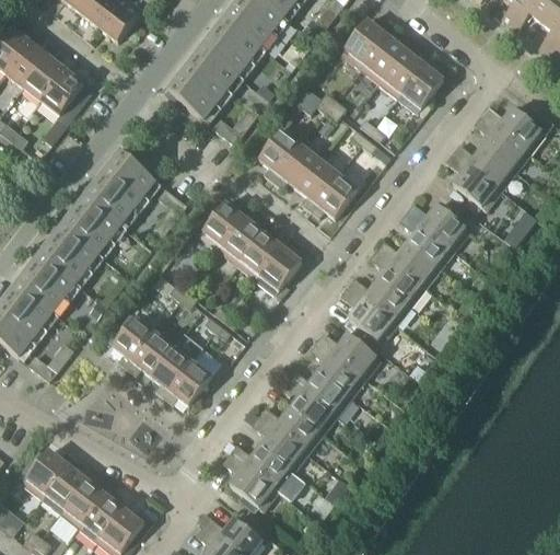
[(63,0),(81,14),(92,0),(63,0)]
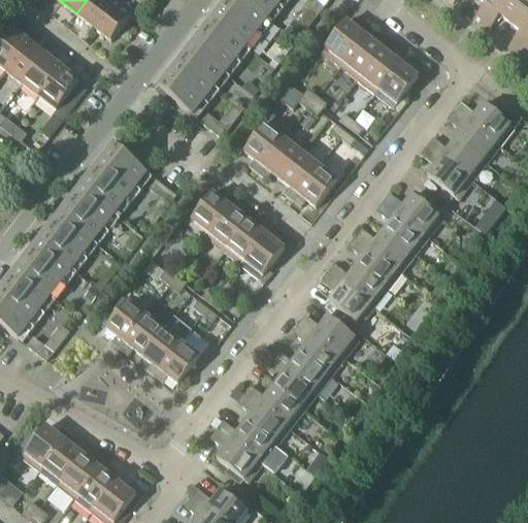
[(87,0),(76,13),(94,27),(114,0),(87,0)]
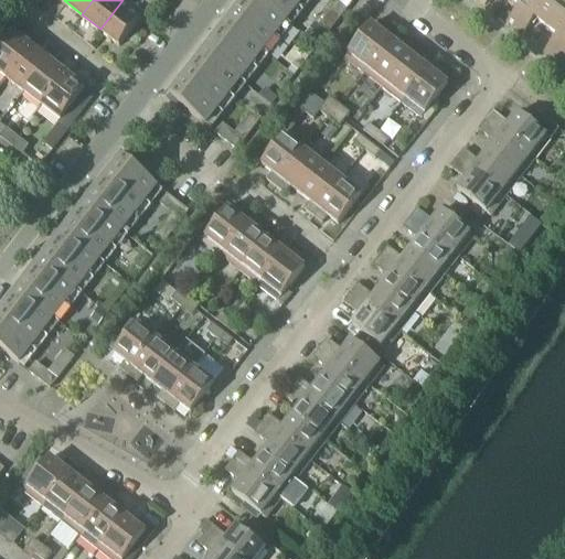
[(123,0),(100,29),(118,43),(142,11),(129,0),(123,0)]
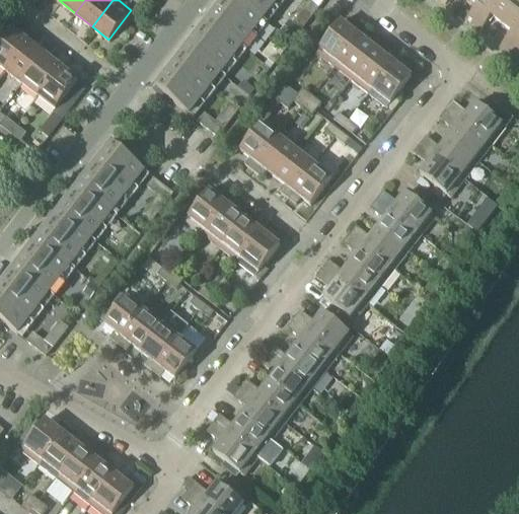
[(223,0),(155,86),(166,95),(188,112),(275,0),(223,0)]
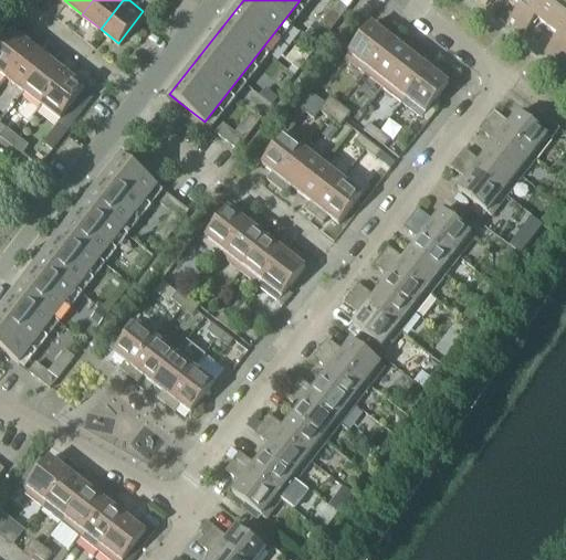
[(336,0),(321,21),(328,28),(329,28),(350,0),(336,0)]
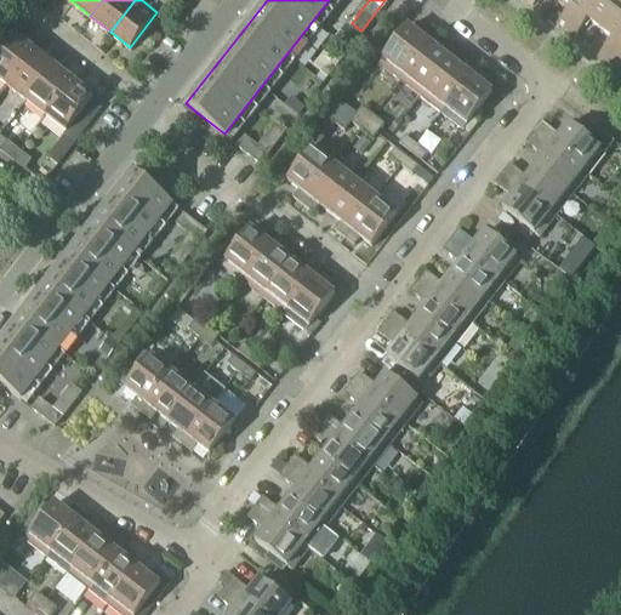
[(399,0),(391,11),(402,18),(410,9),(399,0)]
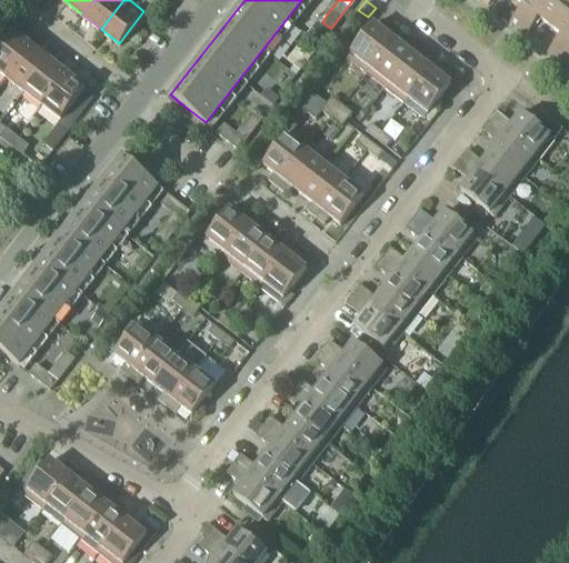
[(509,19),(517,26),(536,0),(518,0),(521,2),(509,19)]
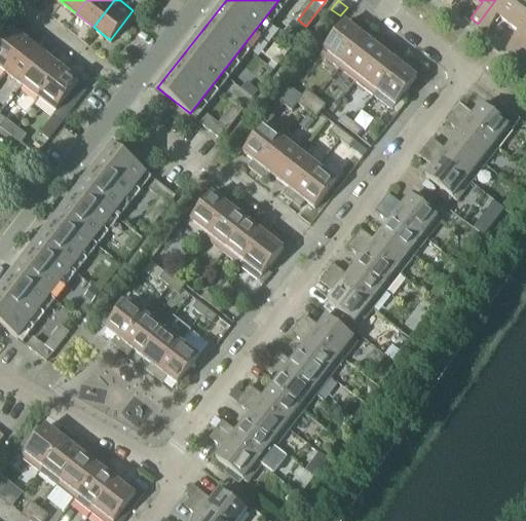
[(497,13),(508,22),(522,0),(495,0),(478,24),(485,30),(497,13)]
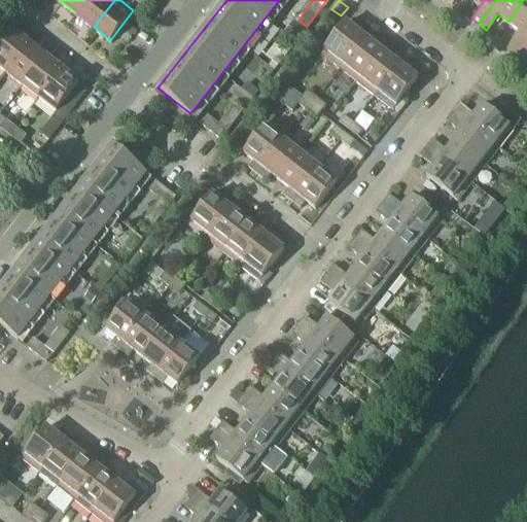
[(506,45),(514,50),(526,33),(526,0),(523,0),(508,22),(519,30),(506,45)]
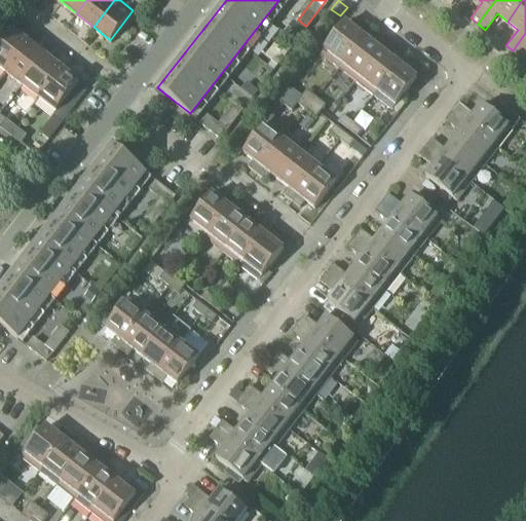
[(321,51),(339,66),(368,28),(360,21),(359,22),(360,23),(355,29),(345,20),(321,51)]
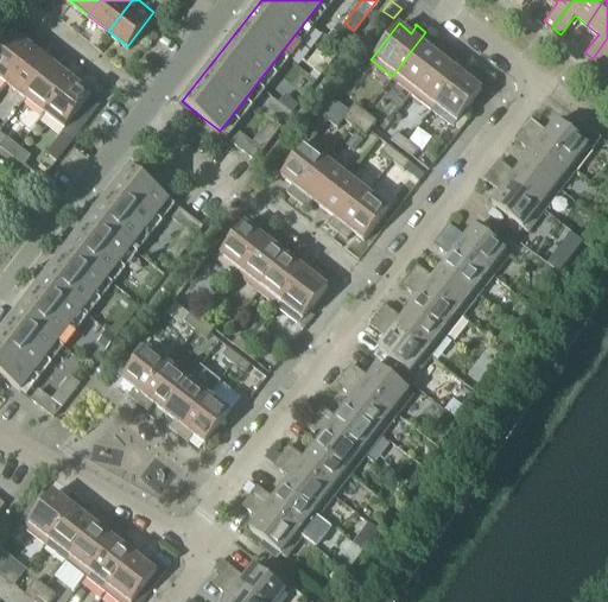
[(0,76),(6,81),(32,48),(12,31),(1,45),(0,46),(0,76)]
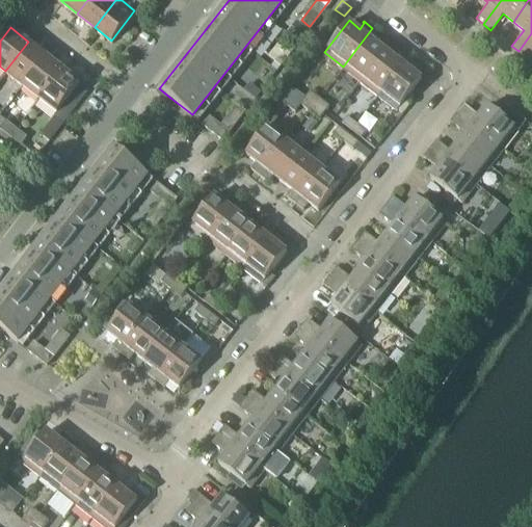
[(343,67),(361,80),(384,48),(374,41),(379,34),(380,35),(381,34),(372,28),(343,67)]
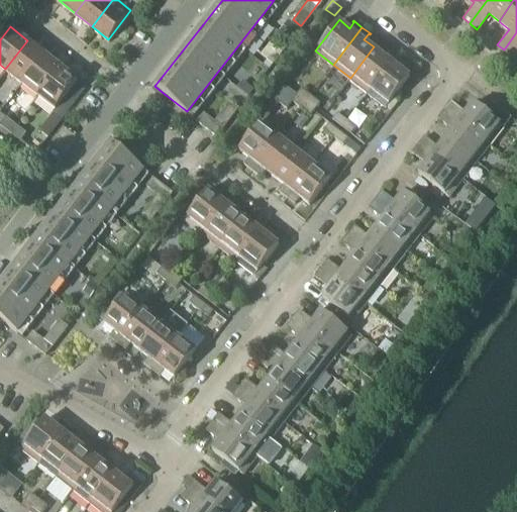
[(516,32),(504,49),(511,56),(516,47),(516,32)]
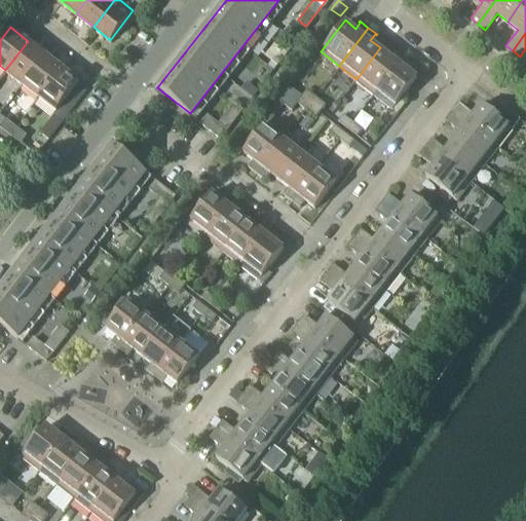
[(5,70),(22,83),(44,53),(28,41),(5,70)]
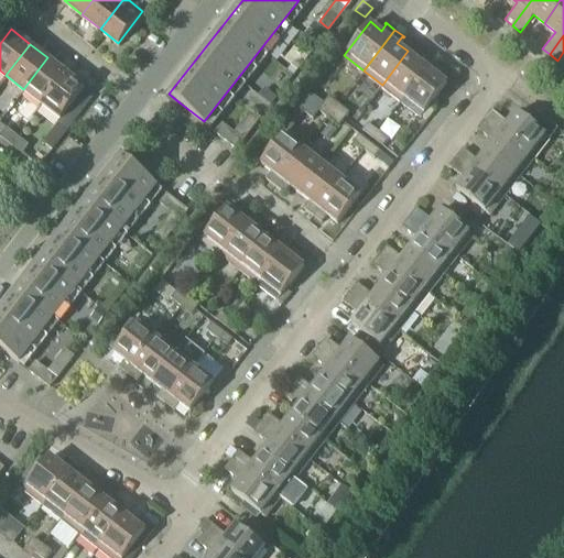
[(382,85),(400,99),(432,58),(423,52),(422,53),(423,54),(419,59),(408,51),(382,85)]
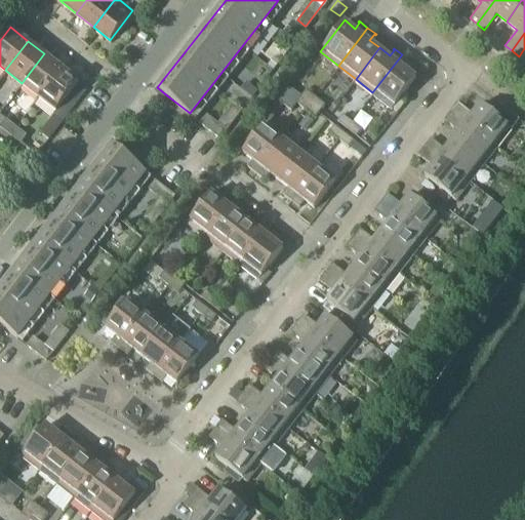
[(275,66),(281,57),(275,52),(269,61),(274,65),(275,66)]
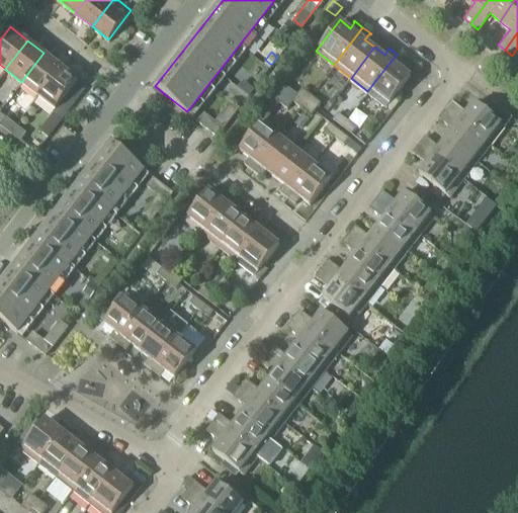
[(21,82),(37,94),(60,66),(44,53),(21,82)]
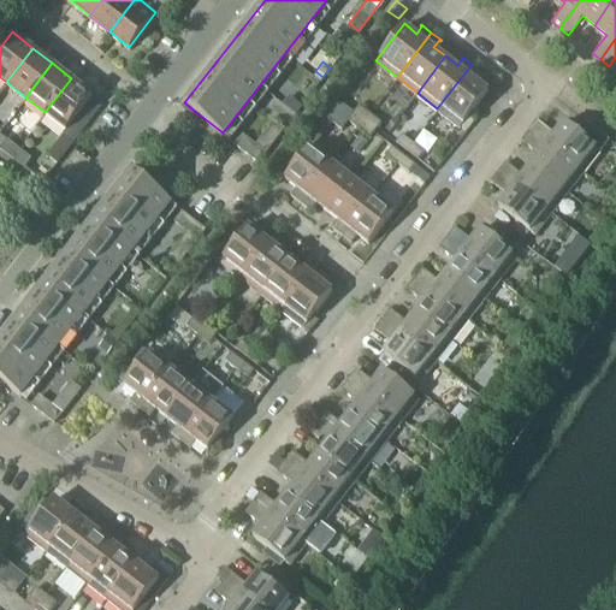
[(472,64),(437,108),(458,125),(487,89),(474,78),(480,72),(481,73),(483,72),(472,64)]
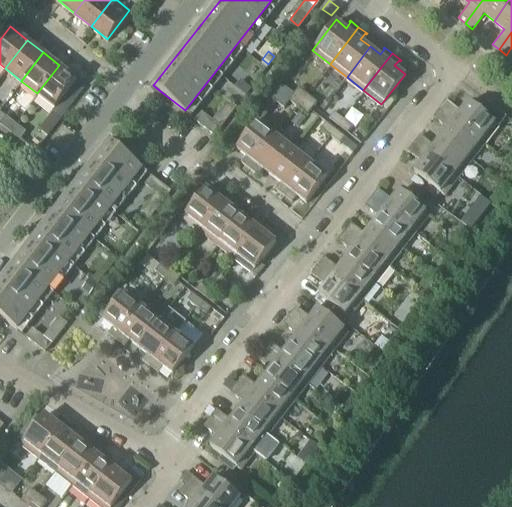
[(59,65),(37,93),(54,107),(56,104),(68,90),(76,78),(59,65)]
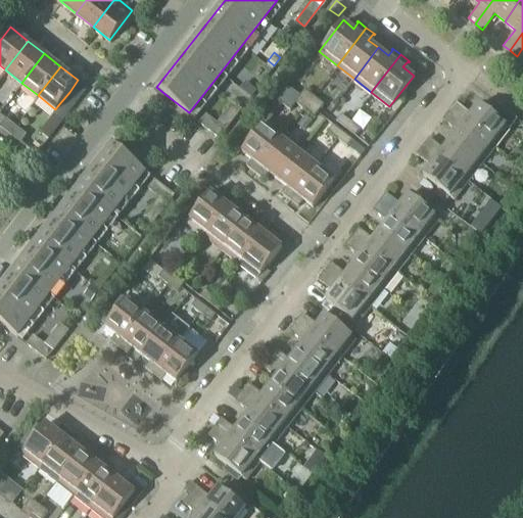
[(244,81),(240,87),(250,94),(250,95),(255,89),(254,89),(244,81)]
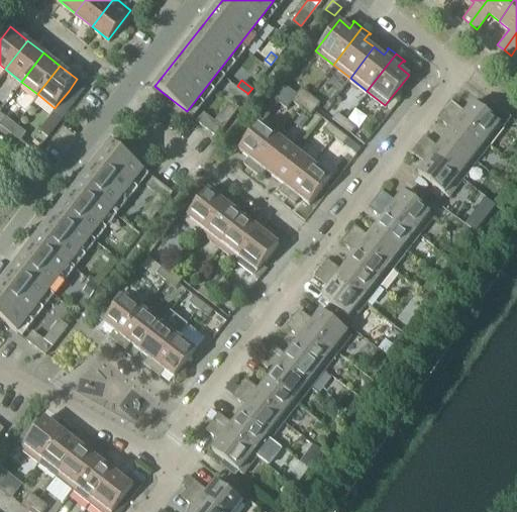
[(291,98),(300,106),(305,99),(296,92),(282,81),(275,91),(276,92),(273,96),(285,106),(291,98)]
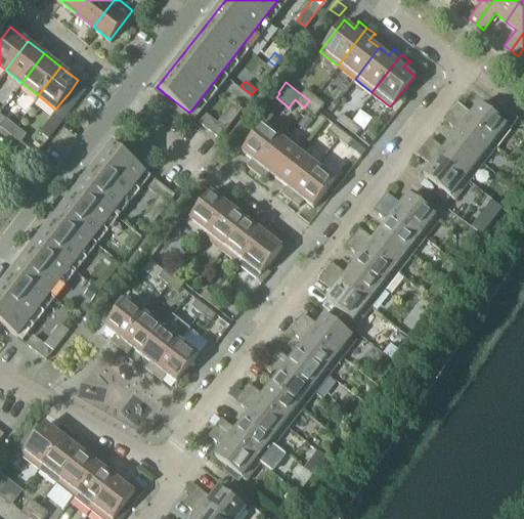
[(305,87),(300,93),(309,100),(314,94),(305,87)]
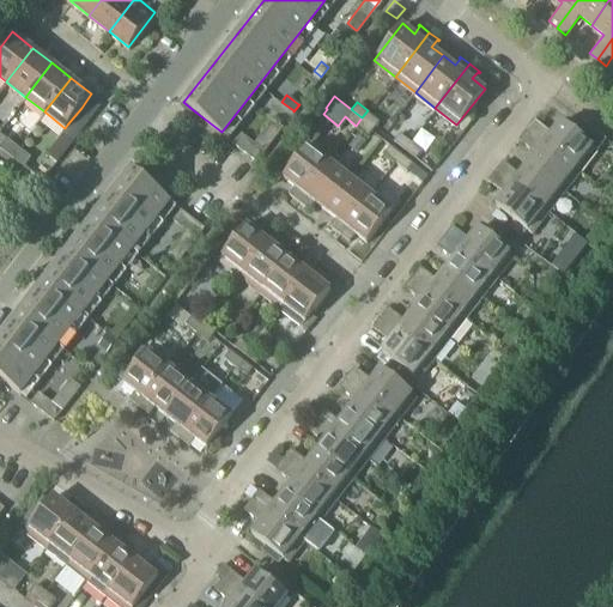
[(82,108),(67,125),(78,132),(91,115),(82,108)]
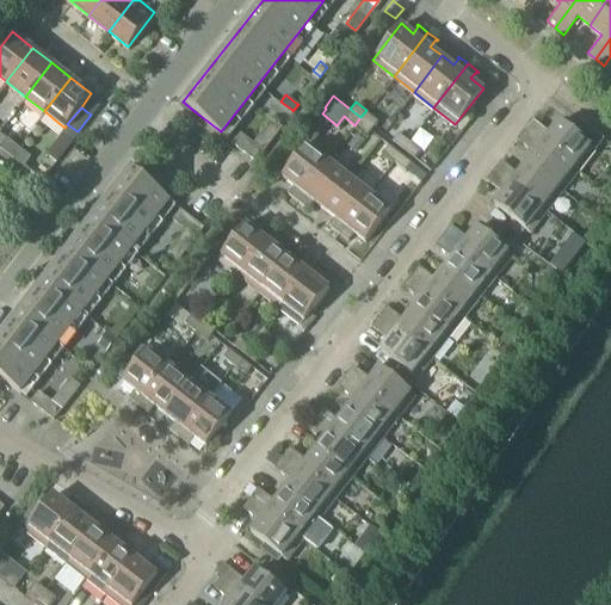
[(366,110),(360,117),(372,127),(378,119),(366,110)]
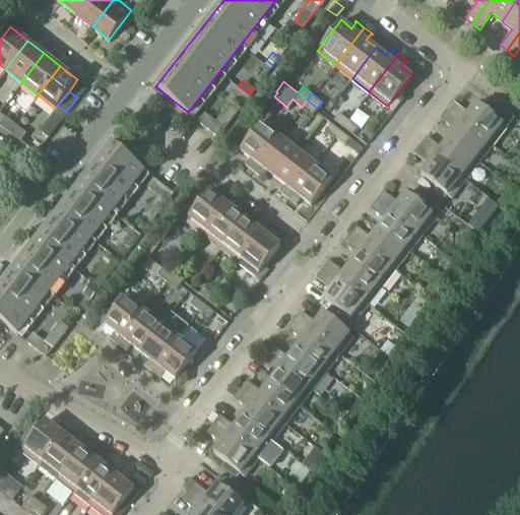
[(231,100),(215,120),(223,126),(240,106),(231,100)]
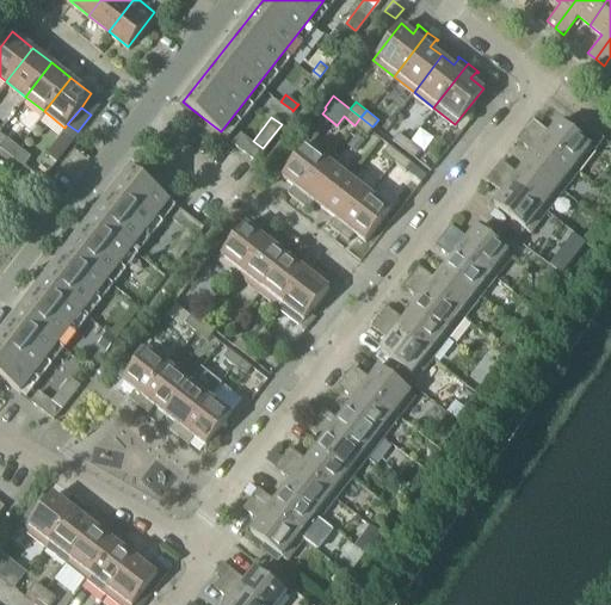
[(360,117),(355,125),(366,134),(372,127),(360,117)]
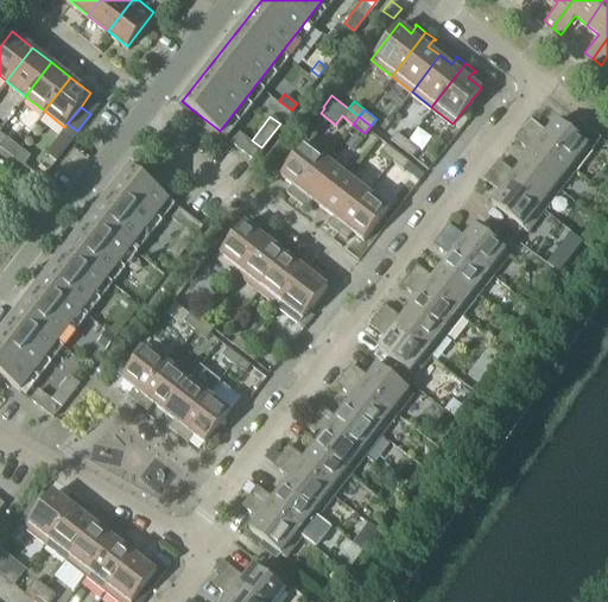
[(530,116),(523,127),(575,168),(601,135),(576,116),(567,127),(556,119),(545,131),(539,126),(540,125),(530,116)]
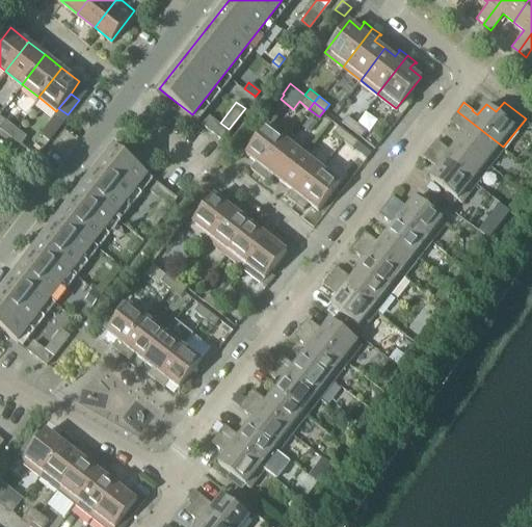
[(466,129),(458,140),(489,164),(503,147),(457,111),(450,120),(459,127),(460,125),(466,129)]
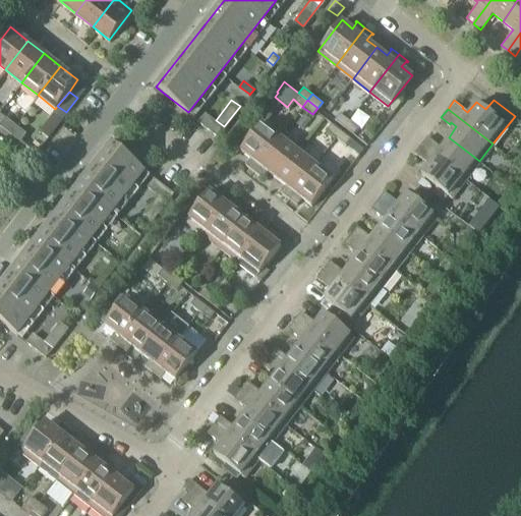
[(224,126),(216,120),(205,111),(197,119),(218,134),(224,126)]
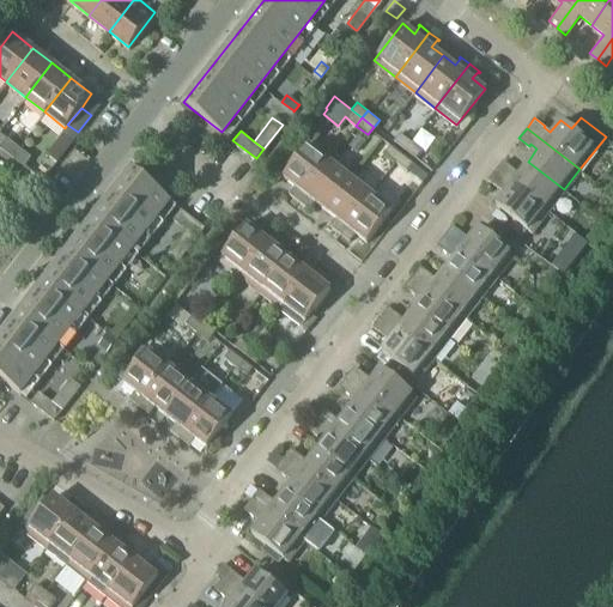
[(393,139),(405,147),(411,140),(399,131),(393,139)]
